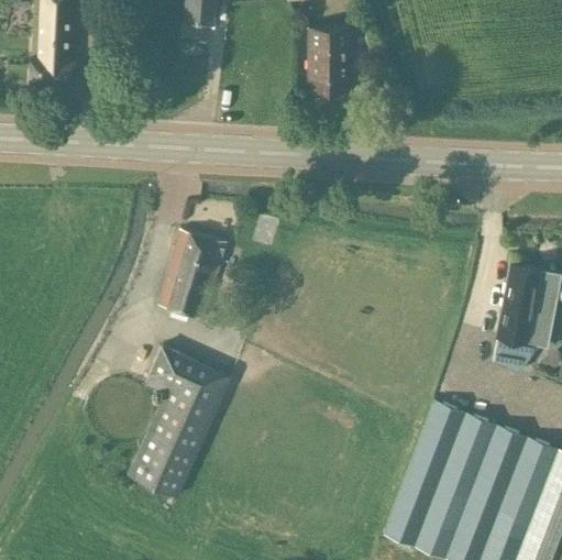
[(31,56),(30,80),(73,83),(74,63),(73,63),(73,47),(69,47),(69,39),(74,39),(75,0),(33,0),(32,56),(31,56)]
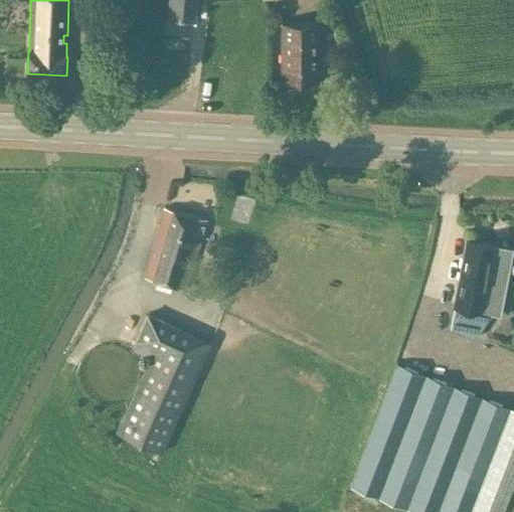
[(168,0),(168,18),(194,20),(195,0),(168,0)]
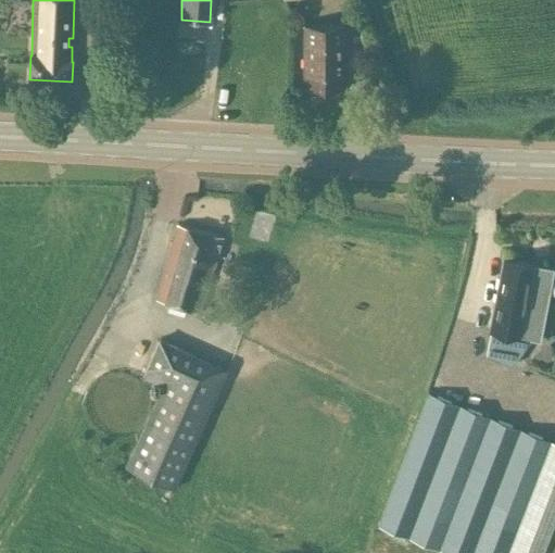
[(304,27),(304,91),(342,91),(342,27),(304,27)]
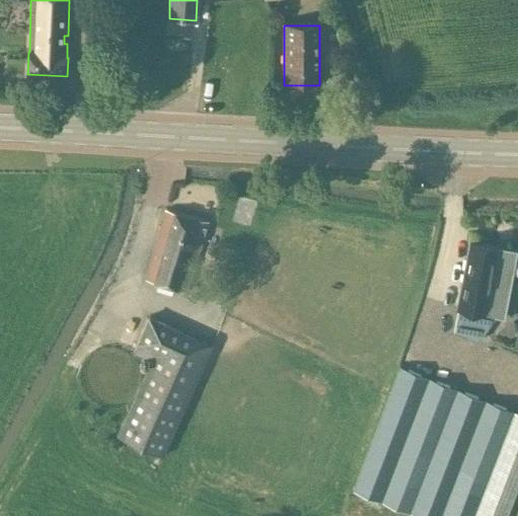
[(145,282),(187,294),(207,224),(165,212),(145,282)]
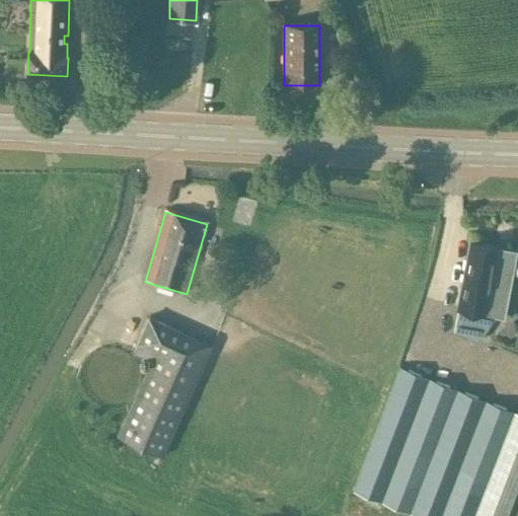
[(462,288),(457,312),(484,317),(488,293),(496,249),(469,244),(461,288),(462,288)]
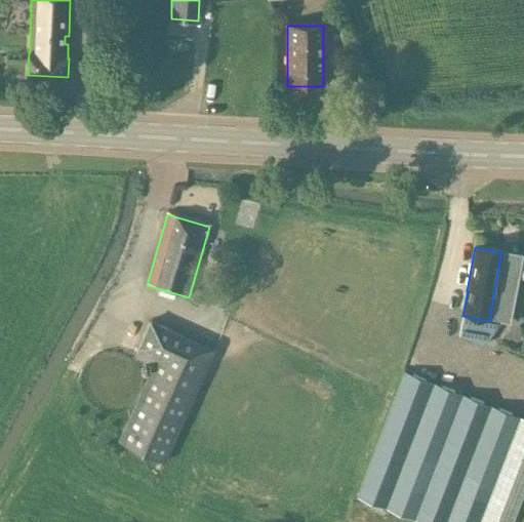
[(154,367),(119,444),(164,464),(214,352),(151,323),(134,359),(154,367)]
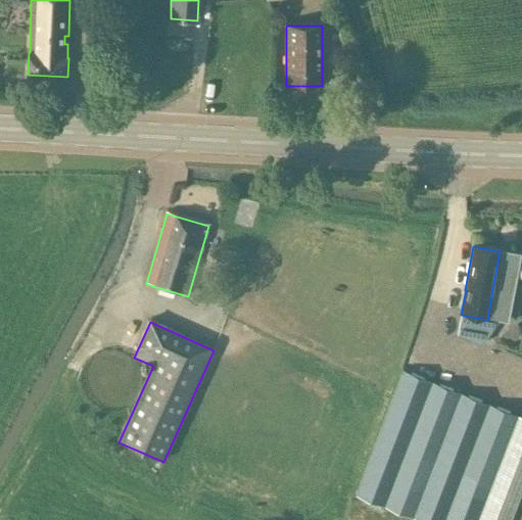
[(510,519),(521,489),(521,418),(402,371),(354,497),(413,519),(510,519)]
